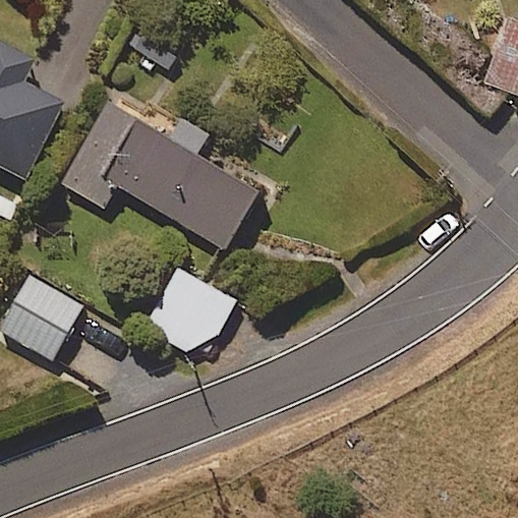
[(517,21),(506,16),(480,81),(517,96),(517,21)]
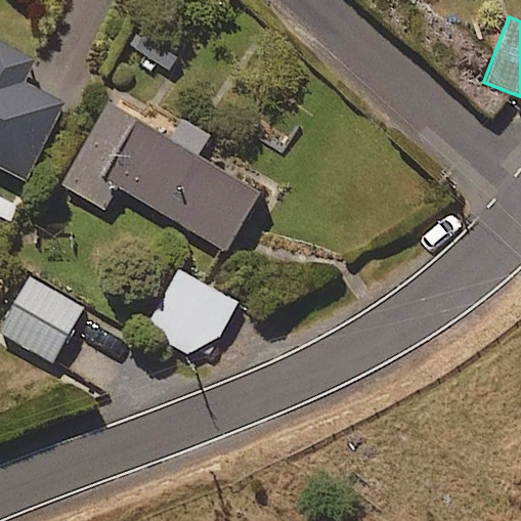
[(0,169),(25,181),(67,102),(23,80),(35,57),(0,39),(0,169)]
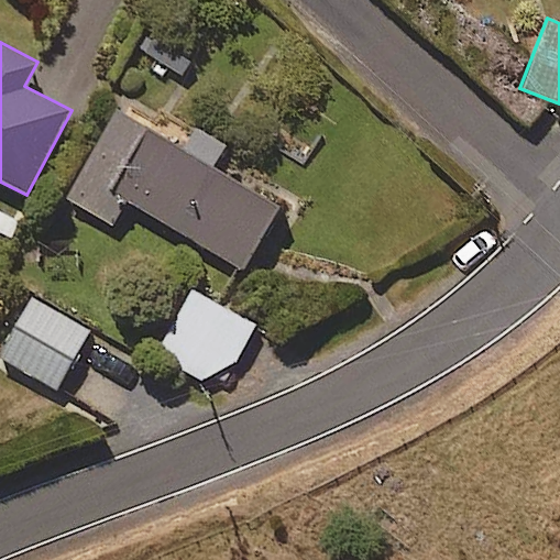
[(182,149),(119,111),(67,199),(111,226),(125,200),(243,270),(281,207),(212,167),(224,146),(194,128),(182,149)]
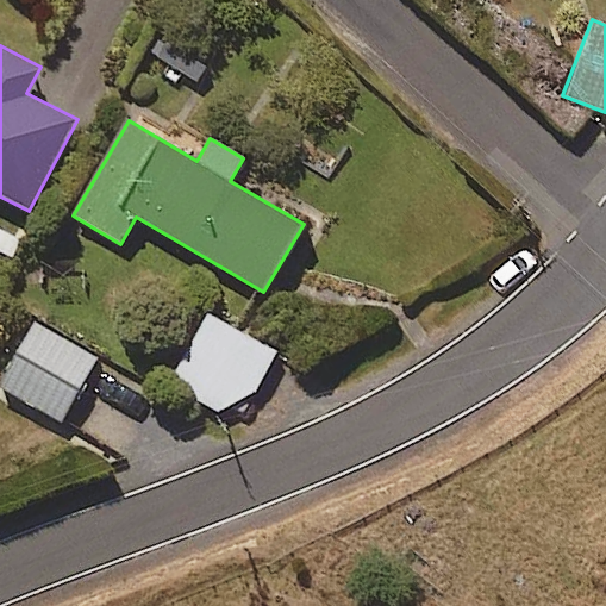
[(217,411),(254,392),(275,354),(208,314),(168,381),(217,411)]
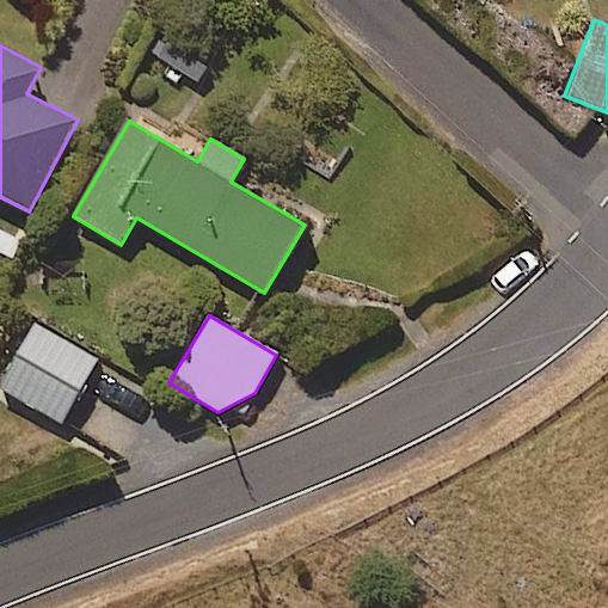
[(96,361),(35,327),(0,387),(0,391),(60,424),(96,361)]
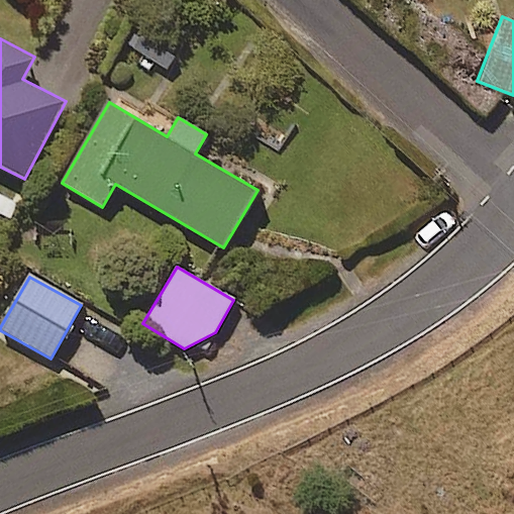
All buildings are outlined.
